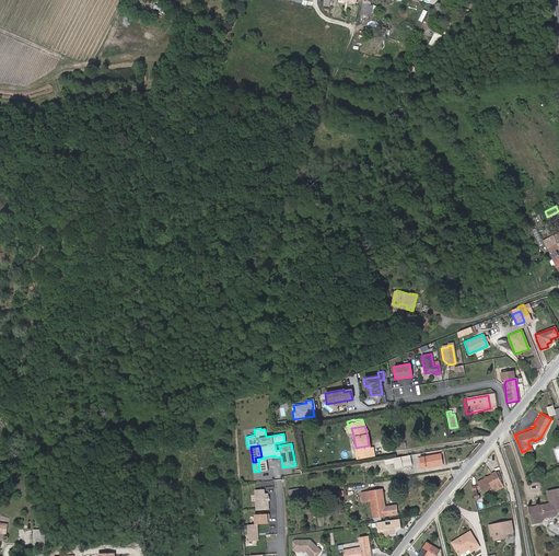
[(369,446),(356,448),(356,449),(357,452),(359,452),(361,456),(365,456),(368,455),(367,453),(372,452),(372,447),(370,448),(369,446)]
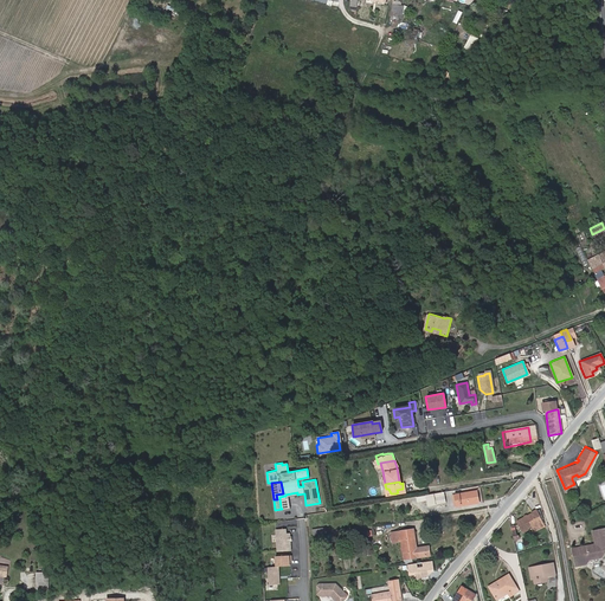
[(475,495),(478,495),(478,489),(459,492),(461,497),(455,498),(456,504),(476,501),(475,495)]
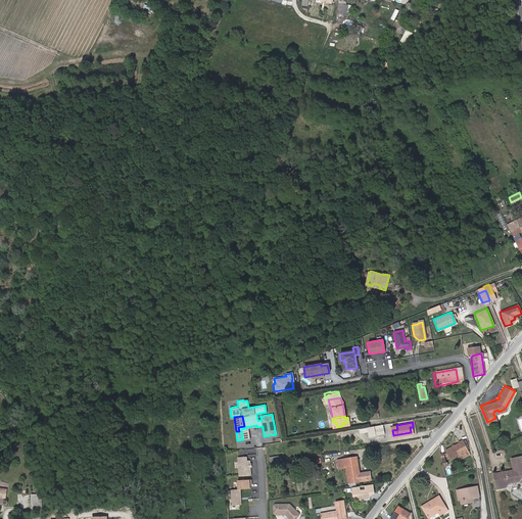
[(384,433),(383,424),(377,425),(367,427),(369,436),(384,433)]
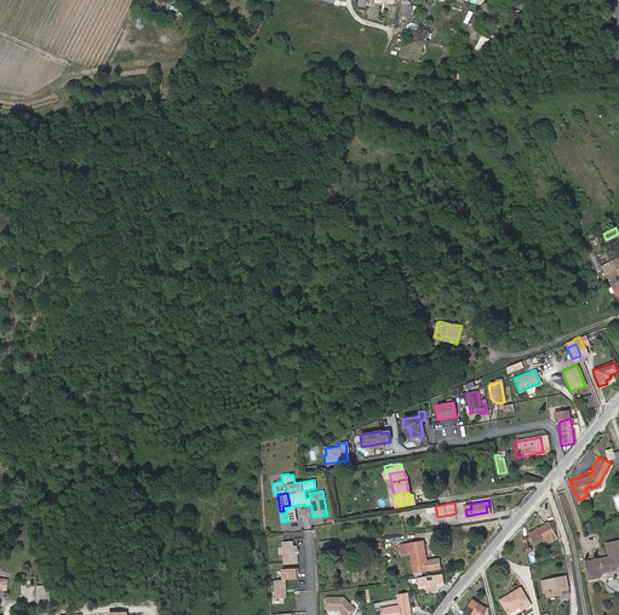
[(294,507),(304,506),(304,504),(292,506),(292,507),(286,509),(287,519),(296,518),(294,507)]
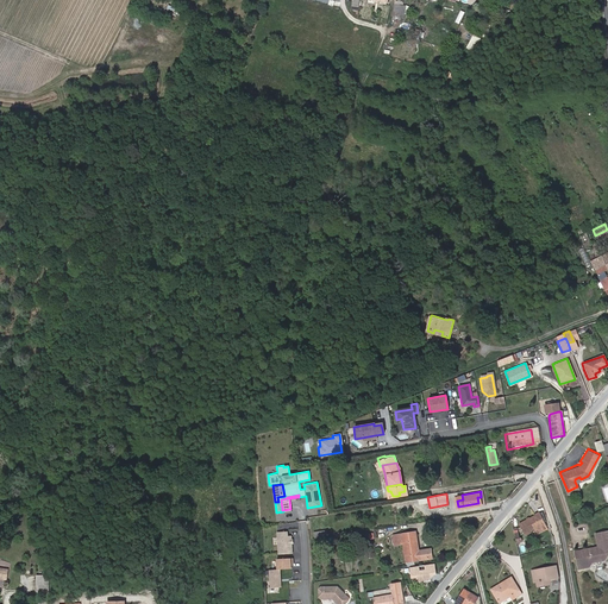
[(539,513),(518,523),(524,534),(534,529),(537,534),(547,528),(539,513)]
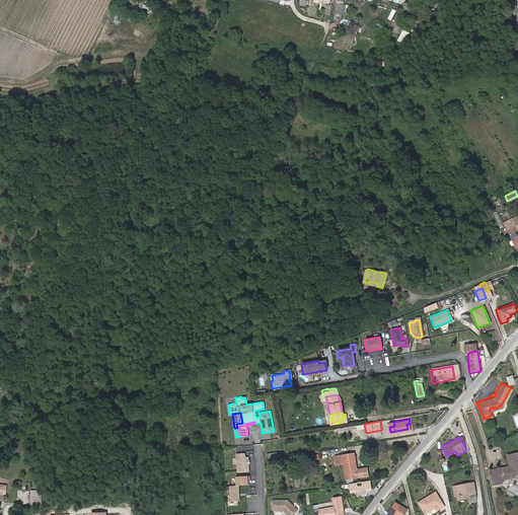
[(510,464),(517,462),(517,451),(507,455),(510,464)]
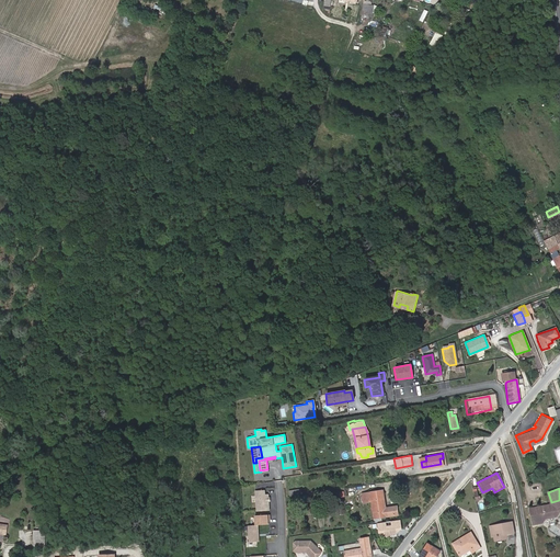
[(252,491),(253,512),(265,511),(264,495),(261,495),(260,490),(252,491)]
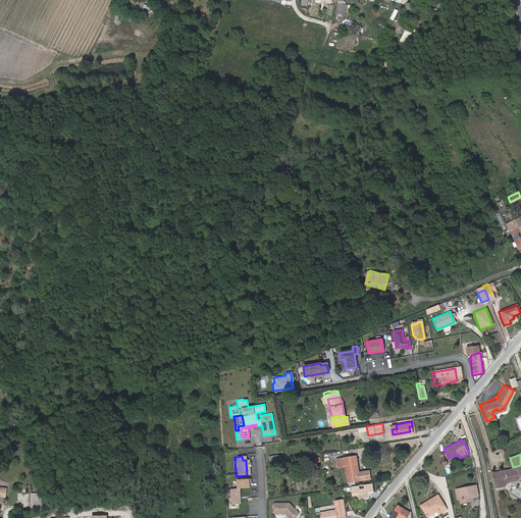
[(339,465),(357,462),(356,456),(337,459),(339,465)]
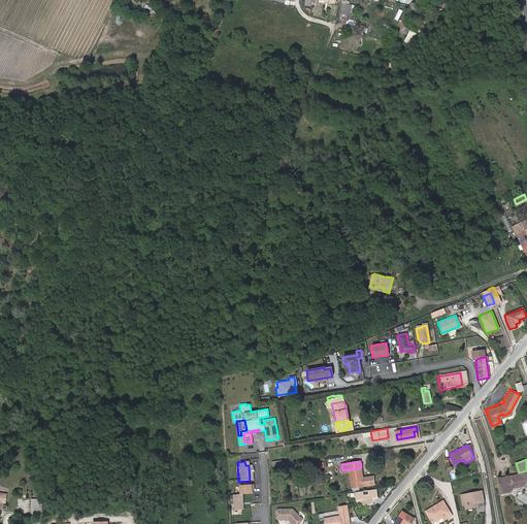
[(362,475),(361,467),(342,470),(342,473),(350,472),(351,477),(362,475)]
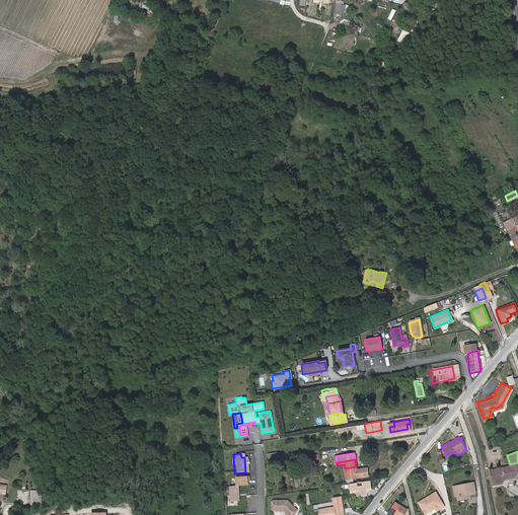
[(517,462),(510,464),(503,466),(504,467),(490,471),(494,486),(503,483),(505,480),(506,477),(511,475),(515,476),(515,477),(517,471),(517,462)]
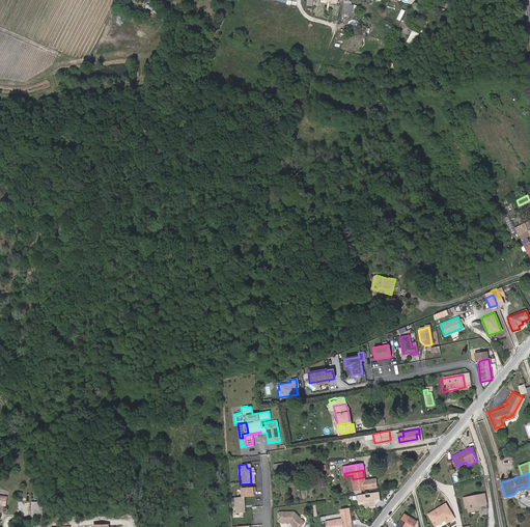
[(364,477),(353,479),(354,484),(355,491),(375,487),(375,482),(374,479),(365,480),(364,477)]
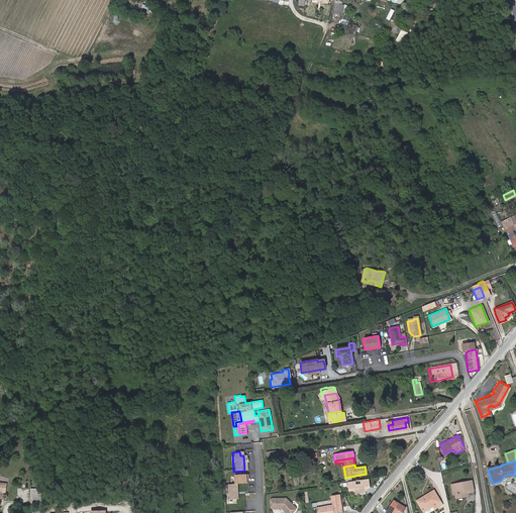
[(232,475),(233,484),(235,484),(244,483),(244,480),(244,479),(246,479),(245,475),(232,475)]
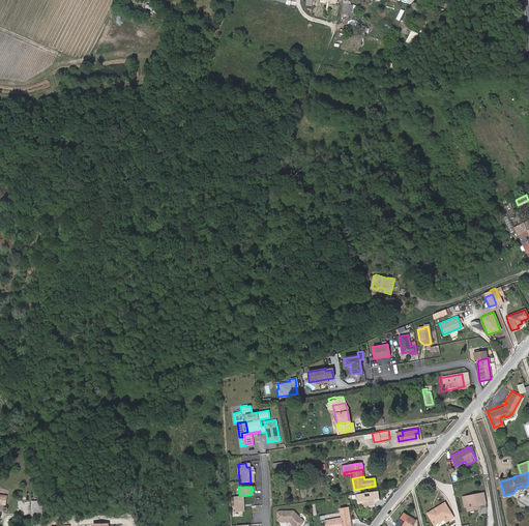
[(364,493),(356,494),(358,503),(362,502),(363,507),(375,505),(374,502),(376,500),(380,500),(379,491),(370,492),(370,496),(365,497),(364,493)]
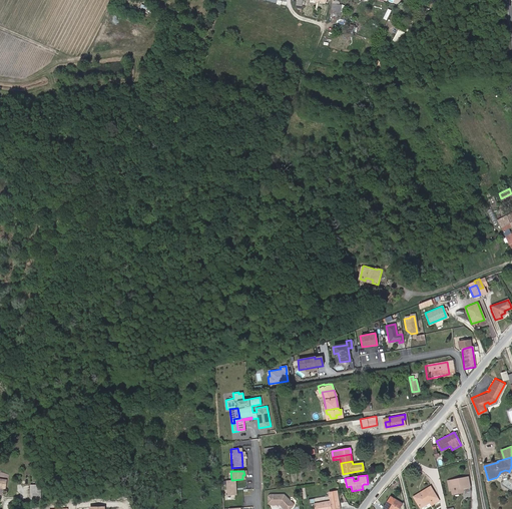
[(470,480),(469,475),(450,479),(454,493),(464,491),(468,490),(469,489),(470,489),(473,488),(470,480)]
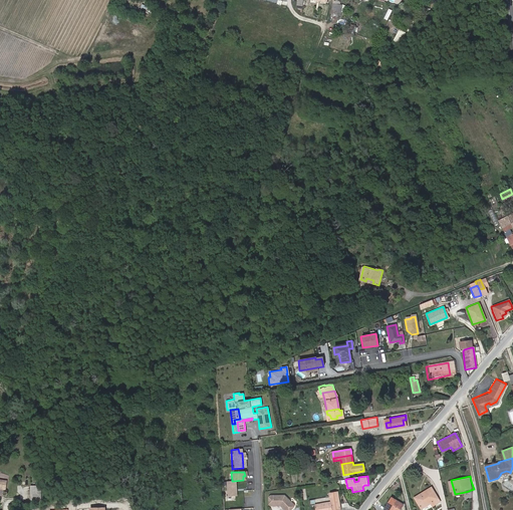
[(225,481),(226,497),(235,496),(234,481),(232,481),(225,481)]
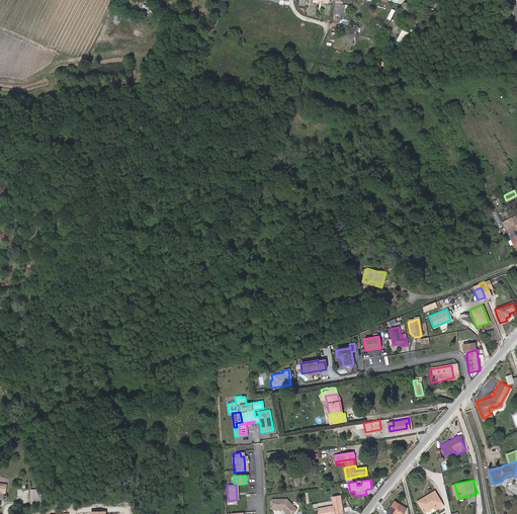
[(434,491),(425,498),(427,501),(419,506),(425,513),(433,508),(436,512),(444,506),(434,491)]
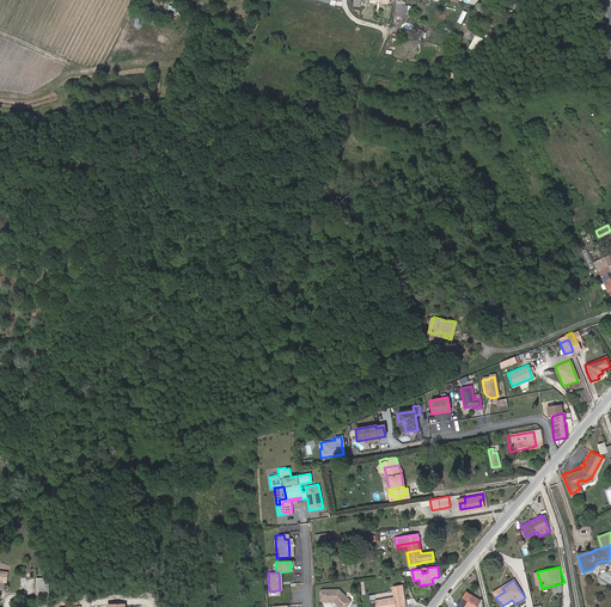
[(403,606),(401,586),(391,587),(393,598),(374,600),(374,606),(403,606)]
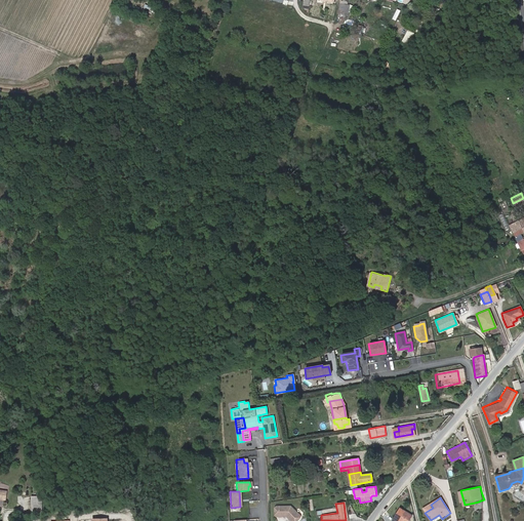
[(422,510),(425,513),(433,508),(431,505),(422,510)]
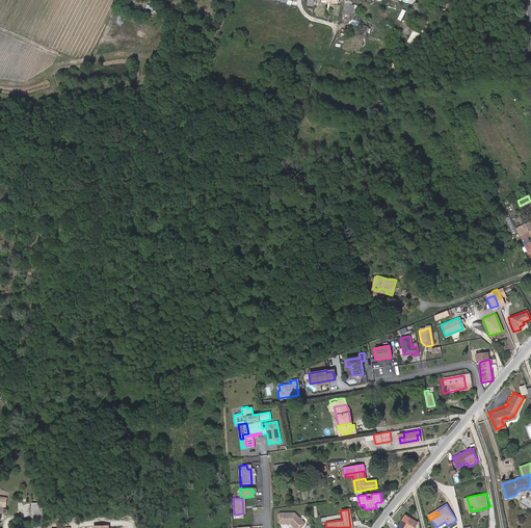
[(295,512),(280,513),(279,515),(280,522),(281,523),(291,522),(291,521),(293,523),(293,524),(296,527),(299,527),(304,523),(304,522),(295,512)]
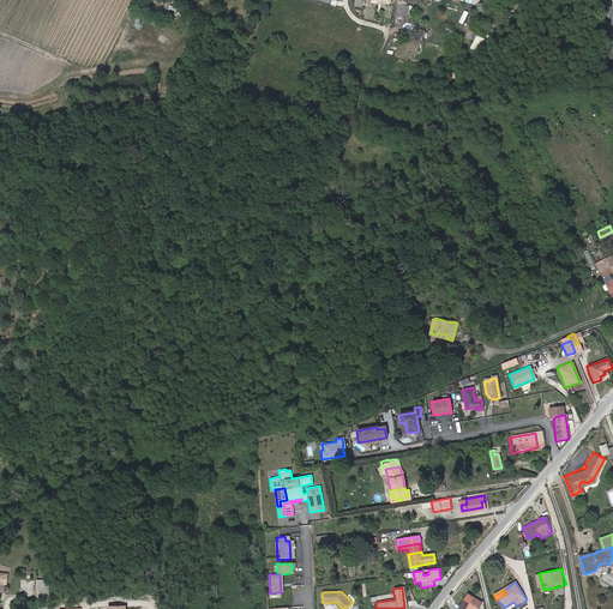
[(476,608),(481,603),(467,594),(456,608),(476,608)]
